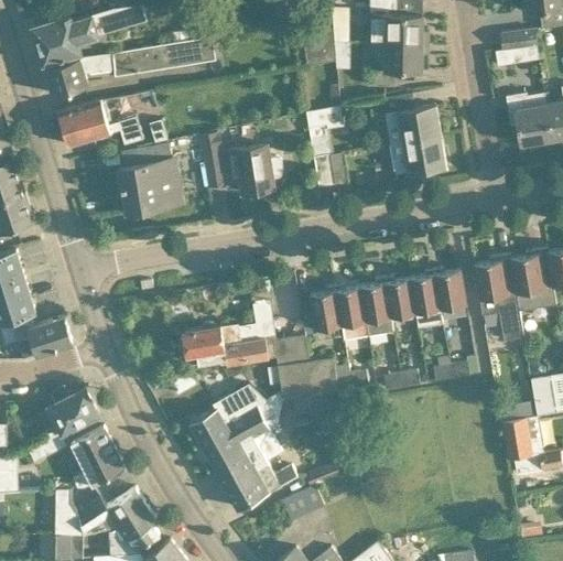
[(396,14),(396,0),(368,0),(368,25),(385,25),(383,42),(428,43),(428,32),(422,32),(422,14),(396,14)]
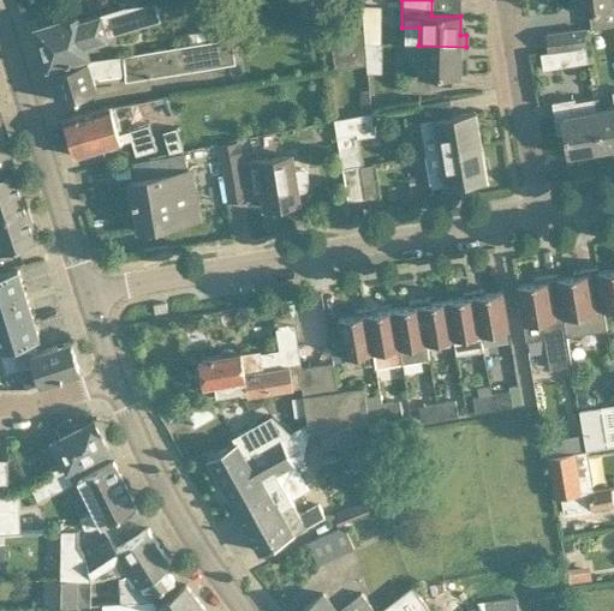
[(613,0),(571,0),(573,15),(613,9),(613,0)]
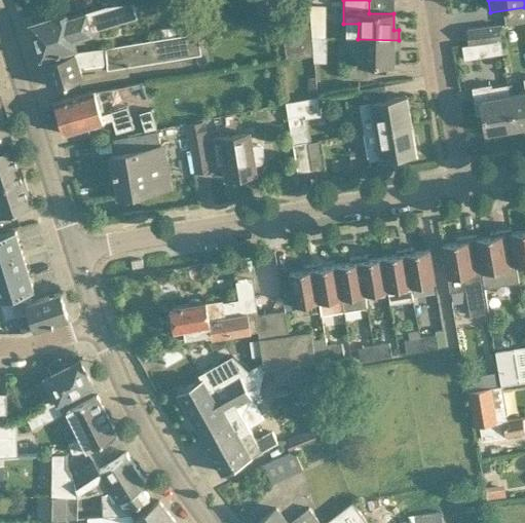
[(58,17),(38,23),(30,25),(32,34),(40,60),(60,53),(74,49),(71,39),(136,20),(133,4),(105,8),(65,20),(64,15),(58,17)]
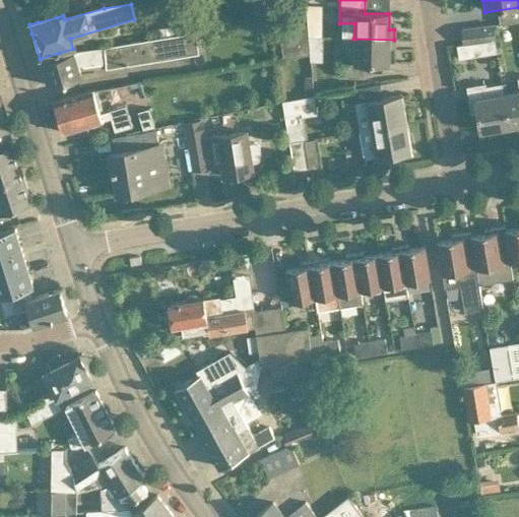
[(305,15),(275,20),(281,60),(316,55),(314,25),(307,25),(305,15)]
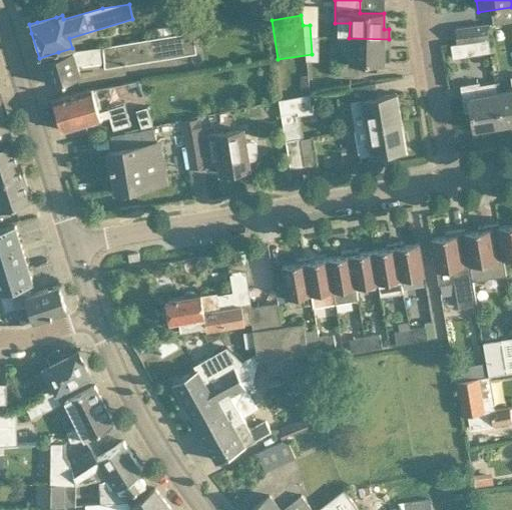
[(458,46),(477,44),(488,42),(485,26),(455,30),(457,46),(458,46)]
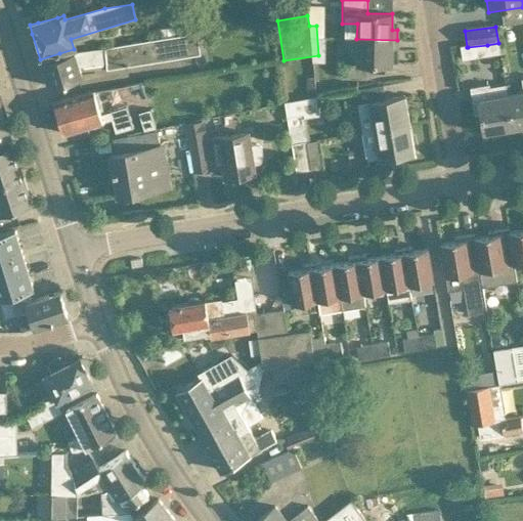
[(75,53),(41,63),(48,89),(62,84),(63,86),(67,85),(66,83),(81,79),(78,70),(105,66),(106,70),(200,55),(195,35),(176,38),(160,40),(75,53)]
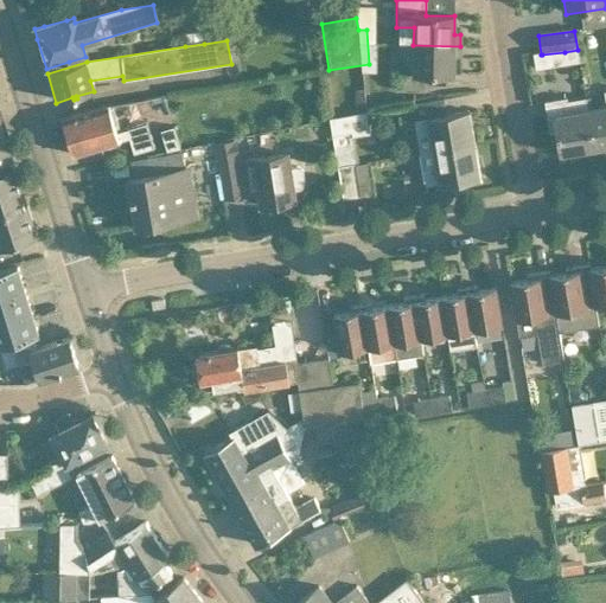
[(460,59),(460,46),(413,45),(413,75),(397,75),(396,94),(425,94),(425,77),(453,78),(453,59),(460,59)]
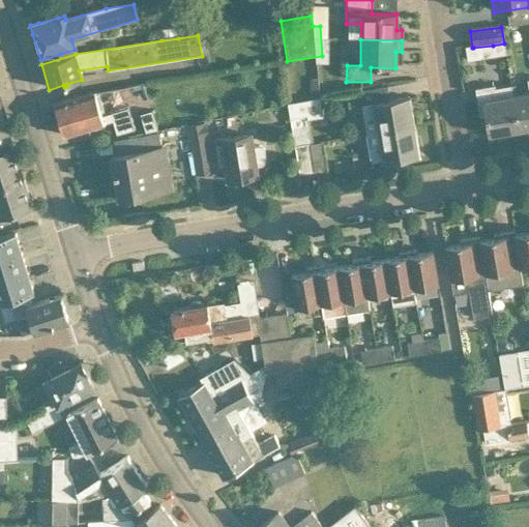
[(475,60),(473,48),(472,48),(465,49),(467,61),(475,60)]
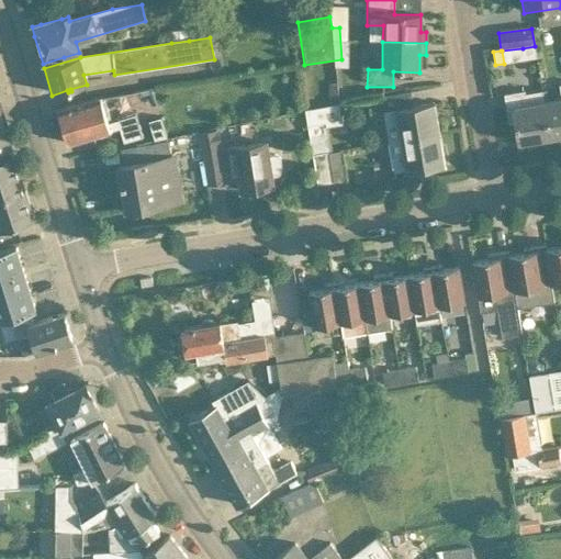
[(545,103),(551,140),(560,137),(560,86),(558,87),(560,100),(545,103)]
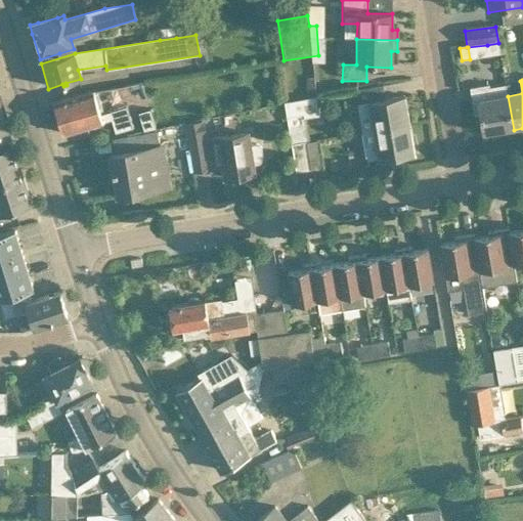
[(483,135),(514,130),(508,96),(506,86),(489,89),(488,86),(468,89),(473,118),(480,117),(483,135)]
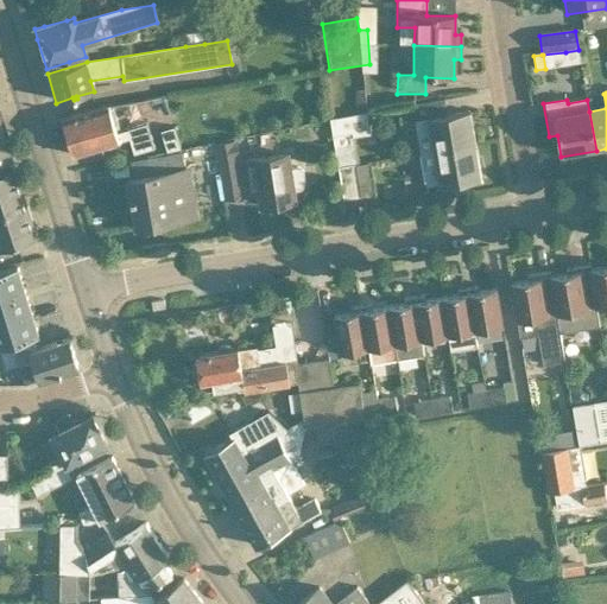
[(62,121),(73,158),(119,144),(128,140),(133,157),(153,150),(146,125),(115,133),(107,107),(62,121)]
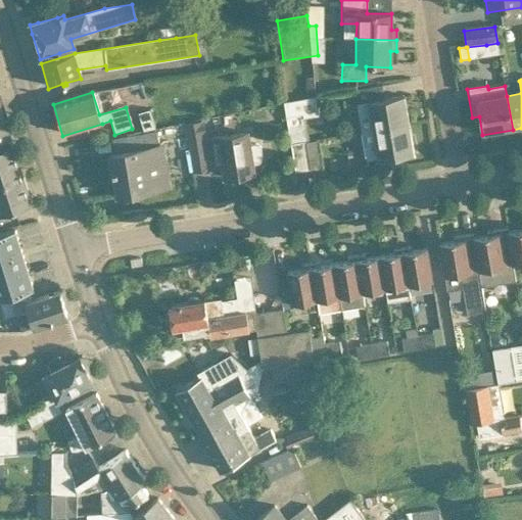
[(361,133),(407,125),(402,99),(404,98),(404,97),(357,105),(361,133)]
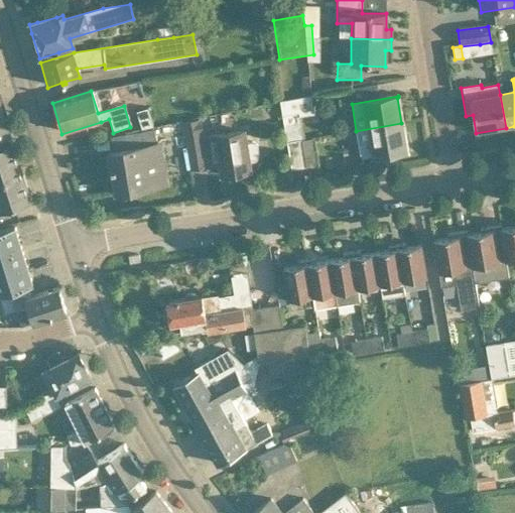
[(281,117),(297,114),(298,117),(313,115),(310,97),(304,98),(293,100),(278,103),(281,117)]
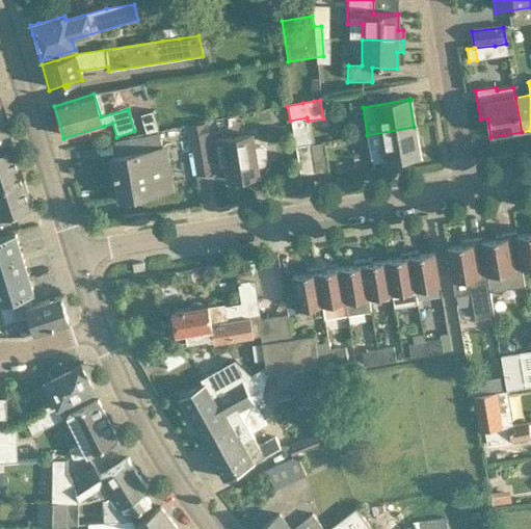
[(144,133),(156,131),(151,112),(139,115),(144,133)]
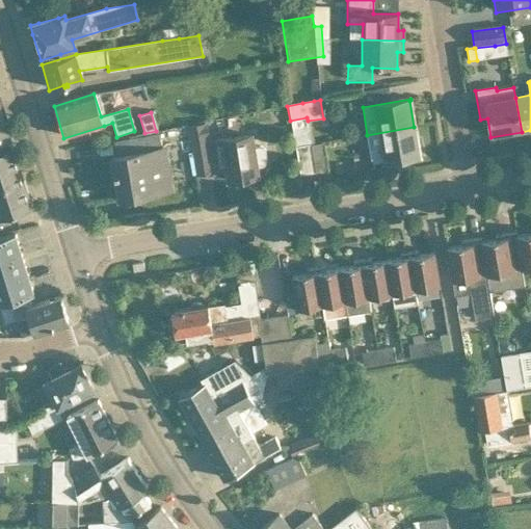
[(0,144),(9,141),(2,118),(0,120),(0,144)]
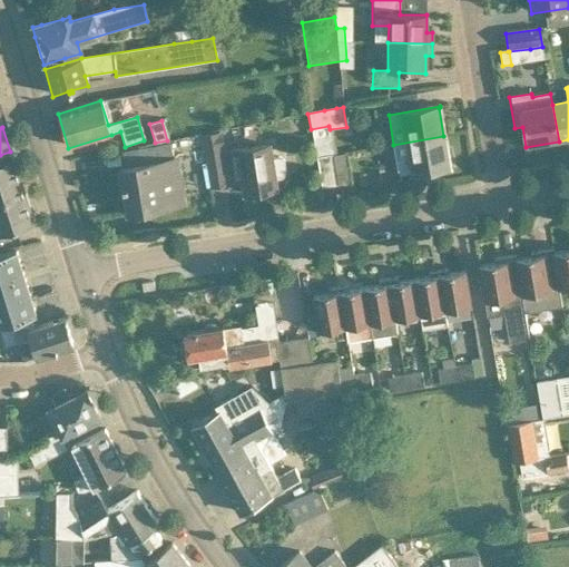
[(200,135),(206,168),(224,165),(218,132),(200,135)]
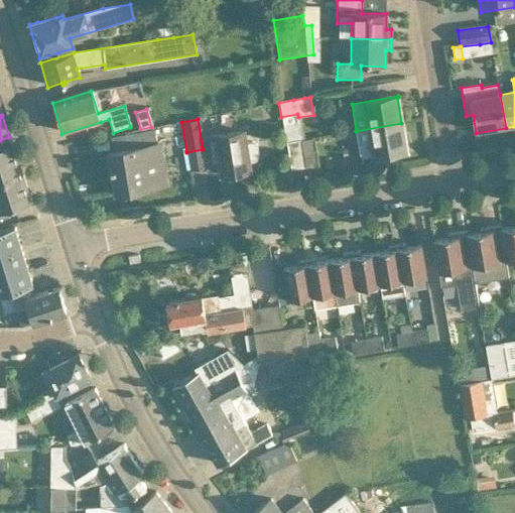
[(406,150),(401,123),(356,131),(361,159),(408,152),(407,150),(406,150)]
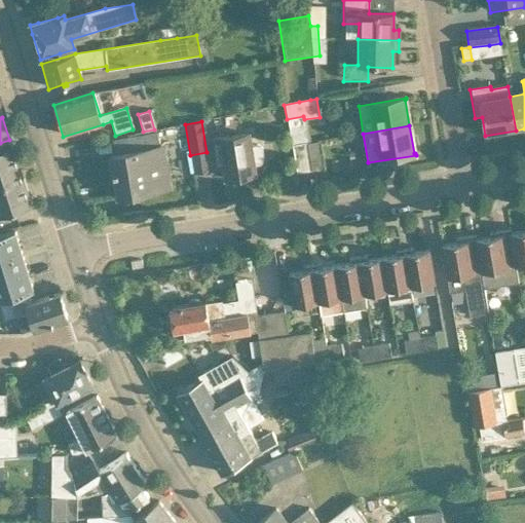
[(170,189),(166,169),(163,148),(159,149),(156,134),(127,139),(129,154),(111,157),(117,197),(118,197),(118,192),(136,189),(137,194),(170,189)]
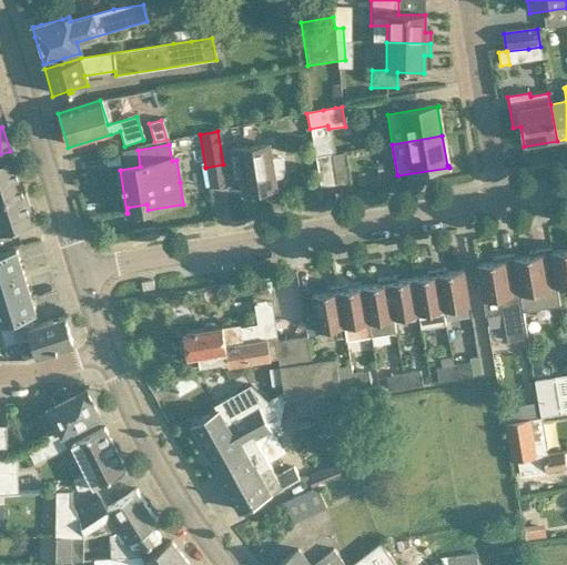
[(267,147),(226,153),(231,180),(241,179),(244,194),(274,189),(272,180),(280,179),(283,175),(284,172),(283,163),(280,160),(276,158),(269,159),(267,147)]
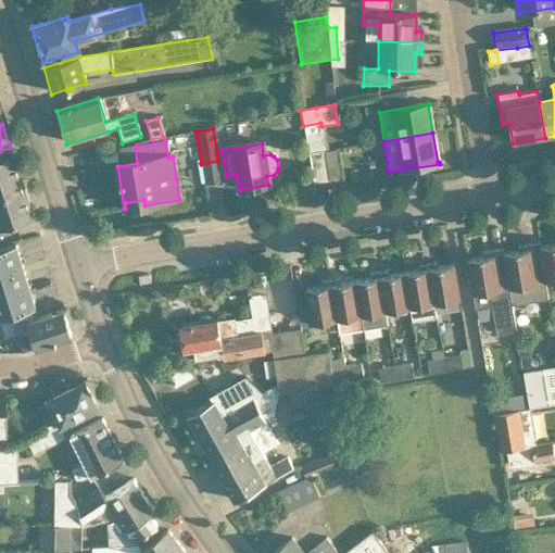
[(314,185),(329,183),(324,151),(308,154),(314,185)]
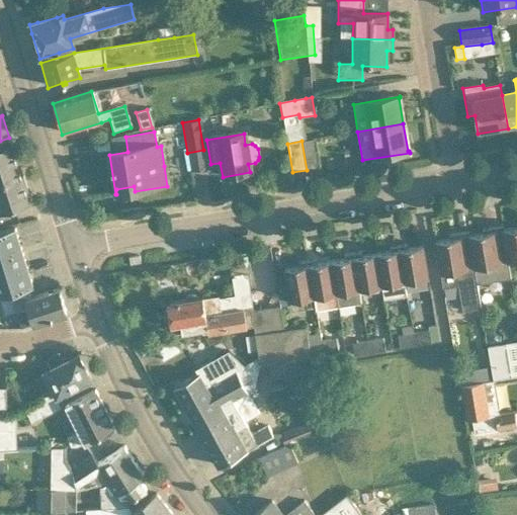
[(0,212),(30,203),(12,147),(0,151),(0,212)]
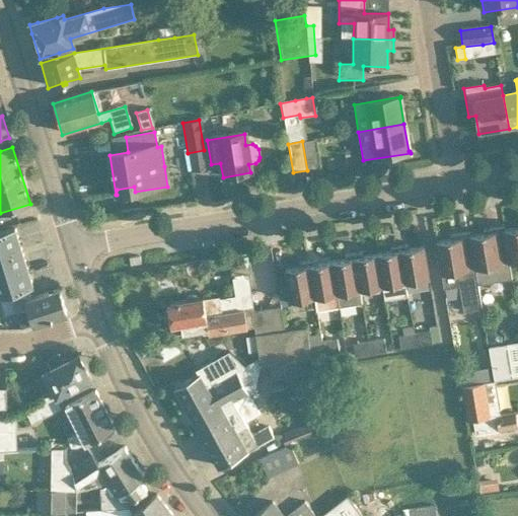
[(503,228),(502,228),(508,265),(517,263),(517,225),(516,226),(517,230),(504,232),(503,228)]
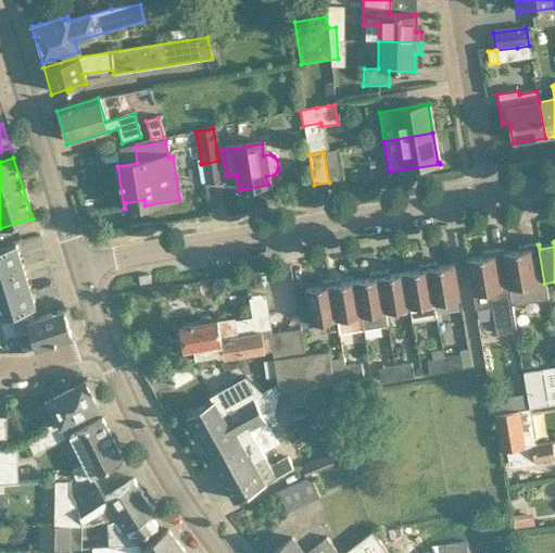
[(35,308),(15,244),(0,248),(0,318),(28,310),(35,308)]
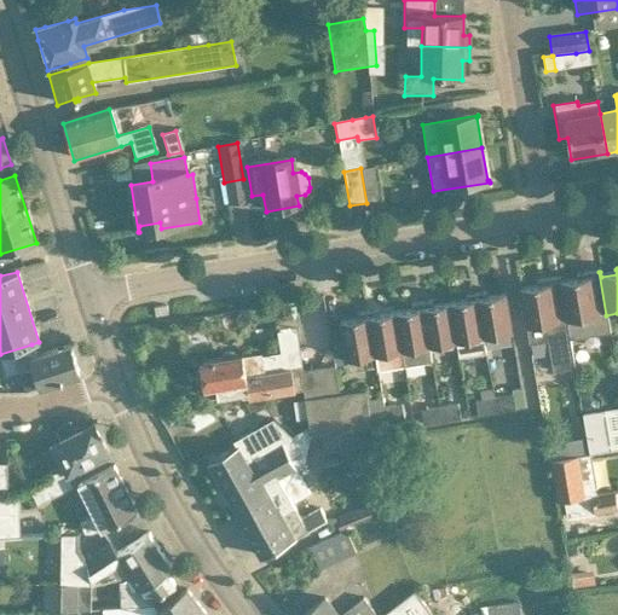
[(577,280),(560,284),(570,341),(608,334),(605,315),(606,315),(599,272),(576,276),(577,280)]
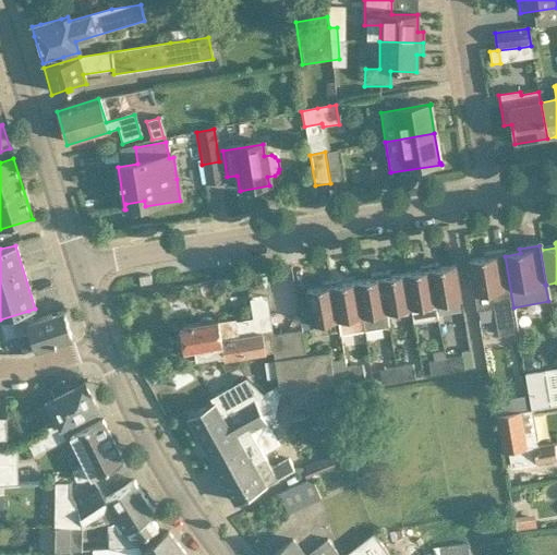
[(484,260),(468,262),(471,284),(473,297),(476,312),(493,310),(498,337),(518,335),(513,308),(505,256),(504,252),(483,255),(484,260)]
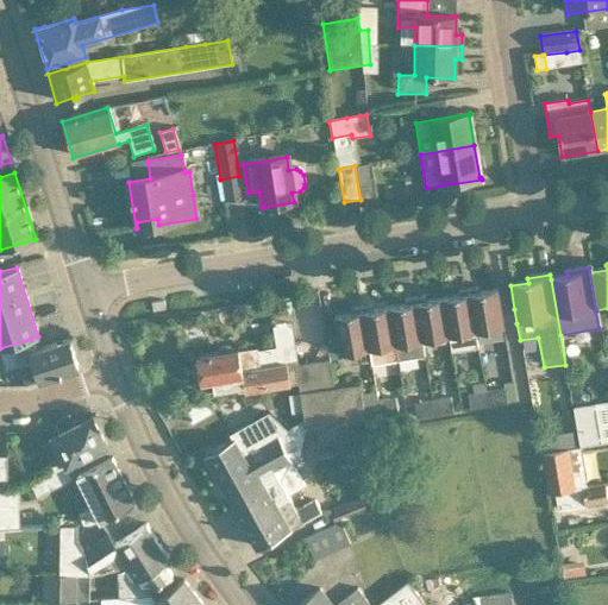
[(477,289),(468,291),(475,333),(502,329),(496,291),(478,294),(477,289)]
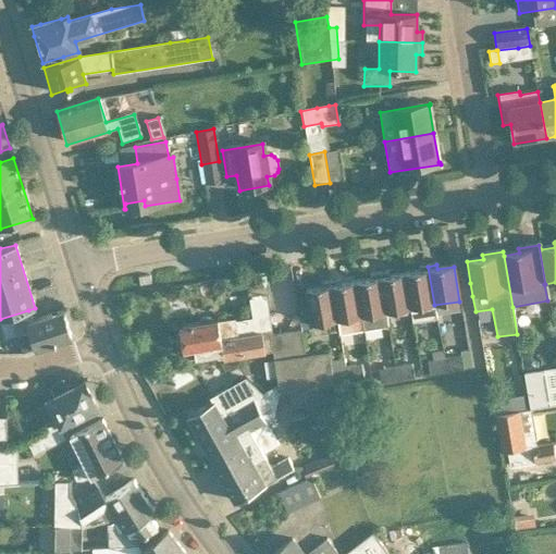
[(419,272),(404,274),(409,309),(411,323),(436,319),(434,305),(428,267),(418,268),(419,272)]
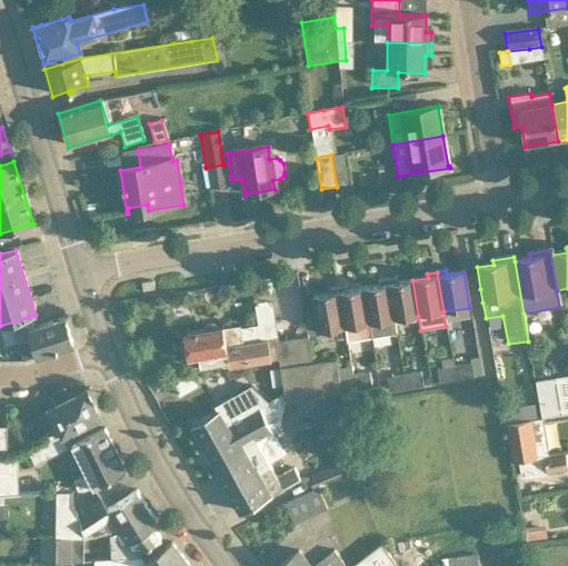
[(396,279),(387,280),(394,320),(418,316),(412,280),(397,284),(396,279)]
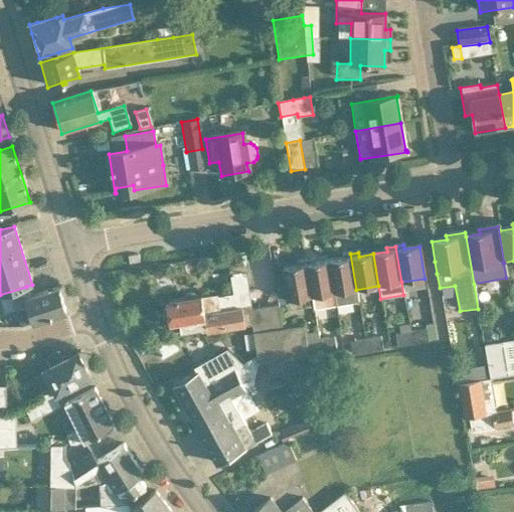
[(342,260),(328,262),(336,307),(358,303),(356,290),(350,253),(341,256),(342,260)]
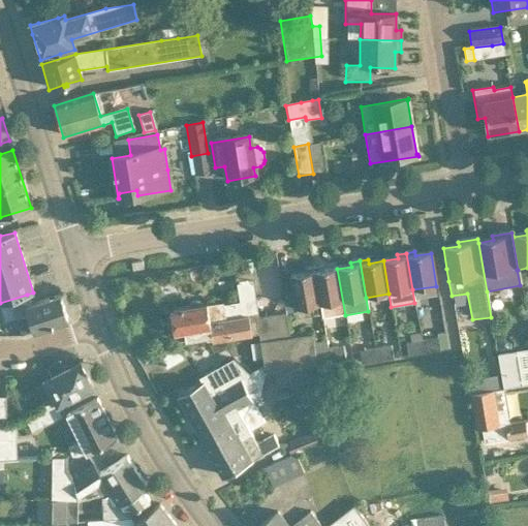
[(321,267),(313,269),(321,319),(345,315),(337,269),(322,271),(321,267)]
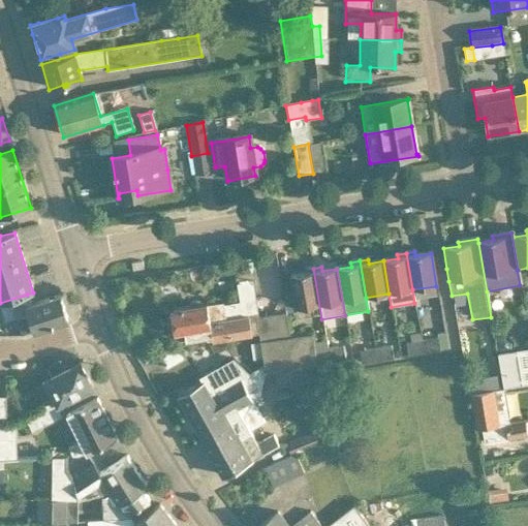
[(289,277),(293,297),(296,310),(318,306),(321,319),(313,269),(304,270),(305,274),(289,277)]
